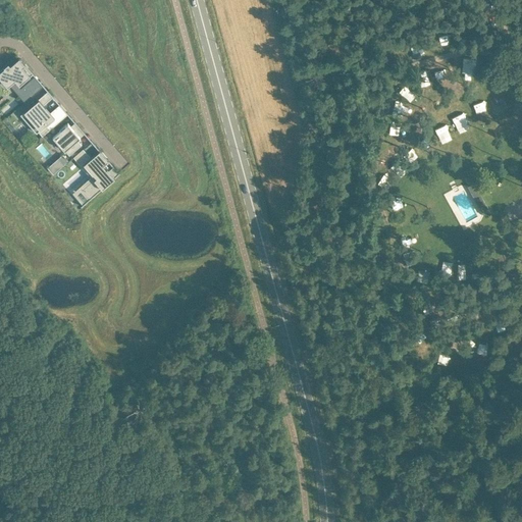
[(8,62),(0,68),(0,77),(5,84),(13,76),(19,83),(27,76),(28,77),(33,73),(34,75),(35,74),(20,58),(18,56),(10,64),(8,62)]
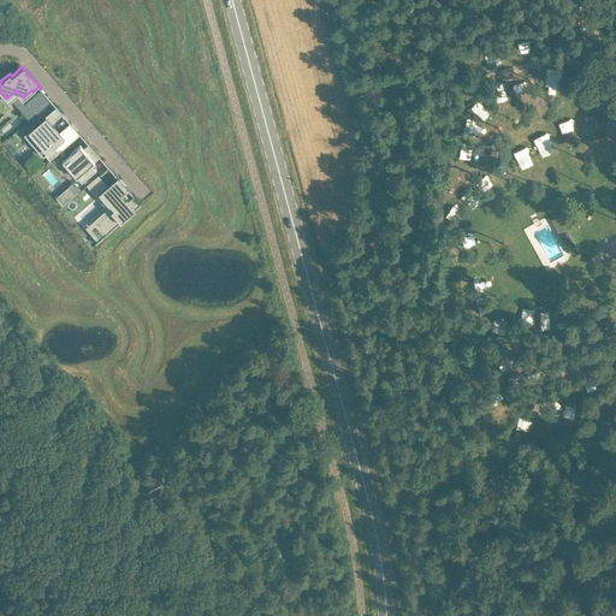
[(557,69),(548,67),(545,92),(556,93),(557,69)]
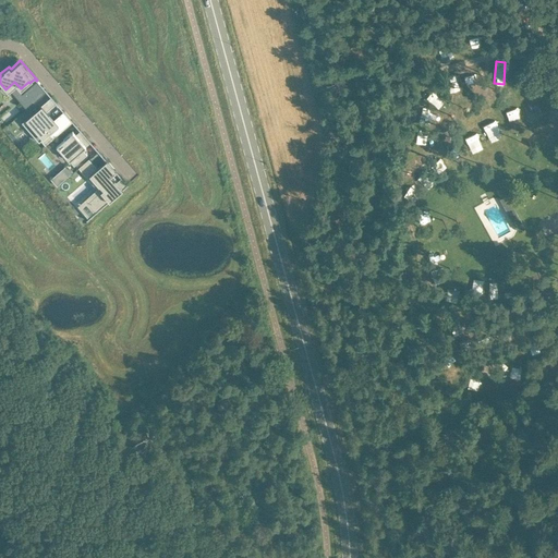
[(27,96),(21,102),(26,109),(37,99),(27,88),(23,92),(27,96)]
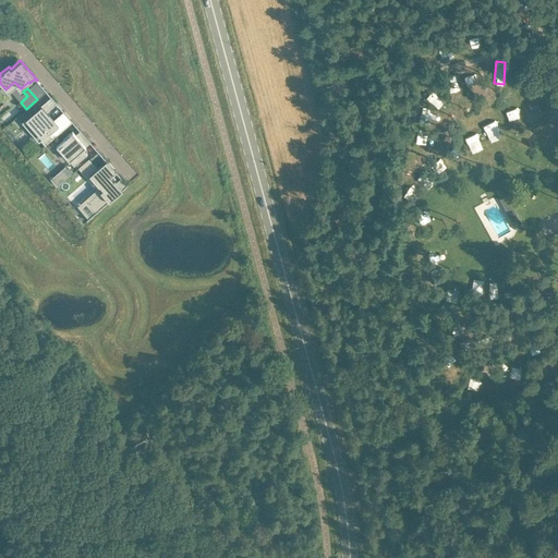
[(45,145),(72,121),(63,110),(53,119),(46,111),(57,102),(51,96),(28,116),(35,124),(28,130),(38,142),(40,140),(45,145)]
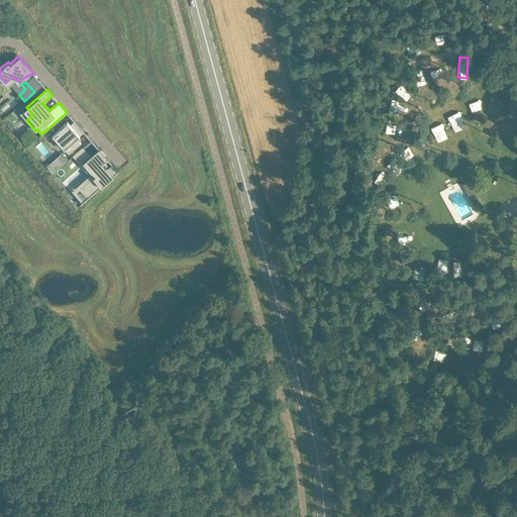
[(484,97),(490,112),(498,109),(493,94),(484,97)]
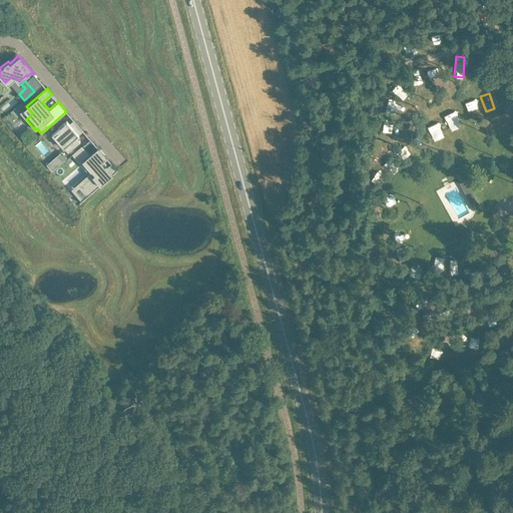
[(443,115),(451,130),(461,125),(453,110),(443,115)]
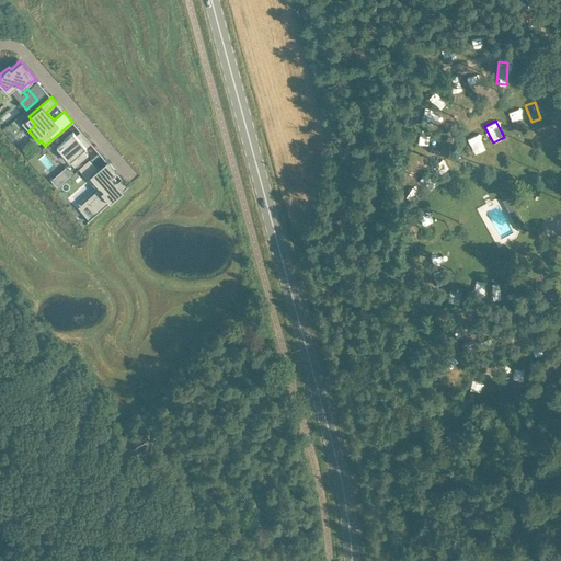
[(75,167),(88,155),(82,149),(90,142),(91,142),(81,130),(76,135),(72,132),(64,139),(56,146),(75,167)]
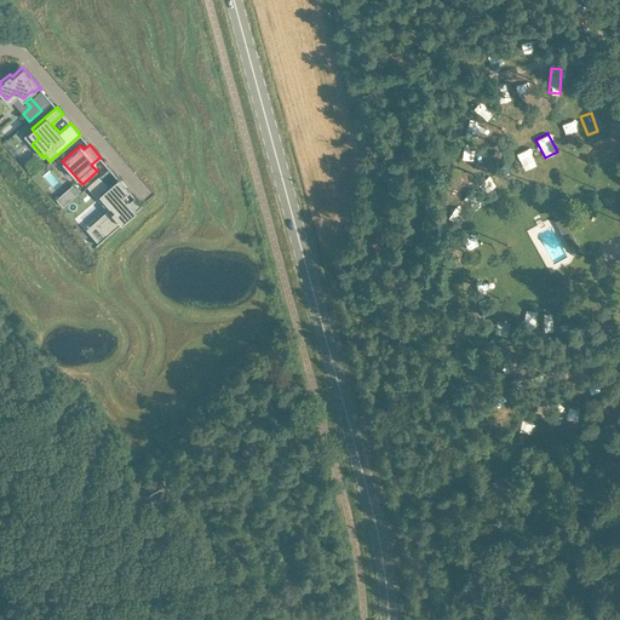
[(530,148),(517,151),(522,170),(535,166),(530,148)]
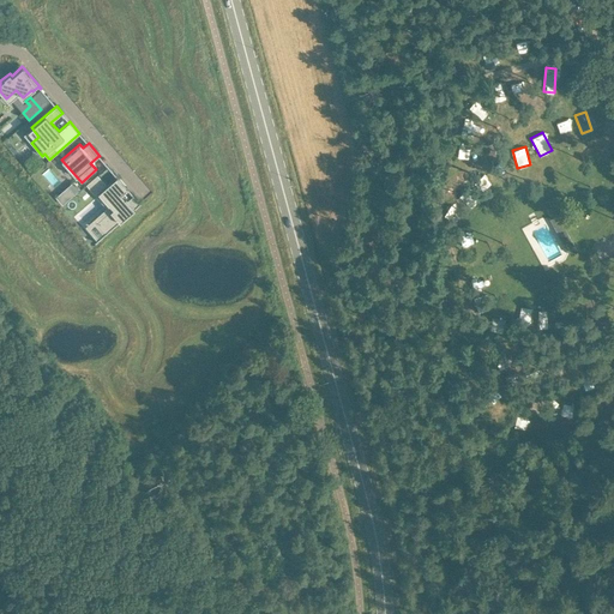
[(98,221),(96,223),(104,233),(106,234),(140,203),(133,194),(127,199),(125,197),(125,198),(121,193),(127,188),(115,173),(114,174),(116,176),(98,192),(109,204),(109,203),(113,208),(98,221)]
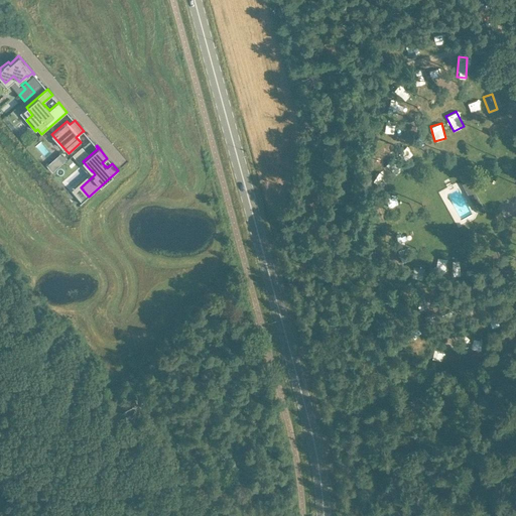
[(61,152),(47,165),(52,172),(68,159),(61,152)]
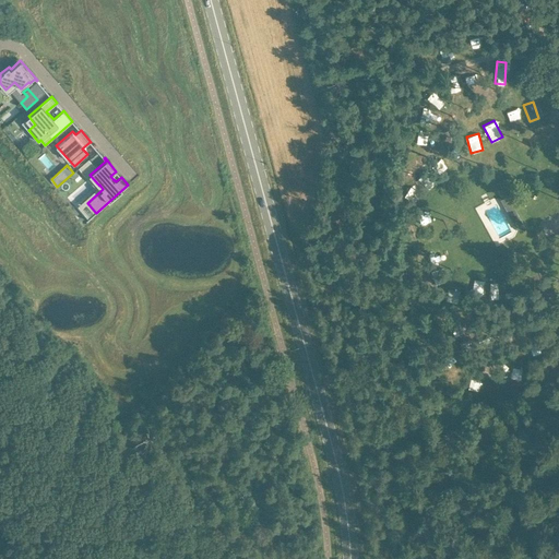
[(425,171),(418,178),(429,188),(436,181),(425,171)]
